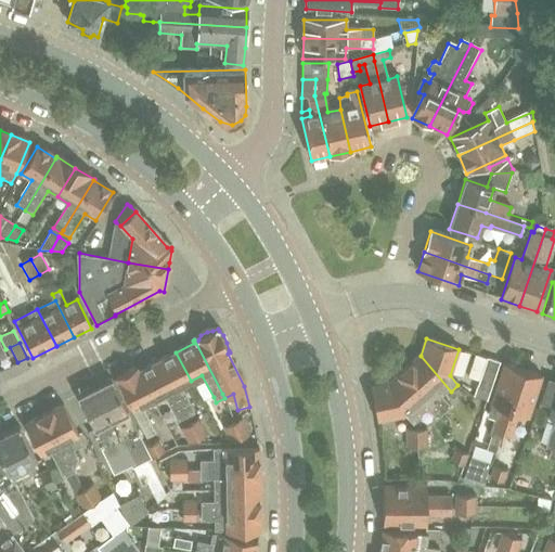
[(191,381),(176,352),(157,362),(183,413),(185,418),(194,414),(180,386),(191,381)]
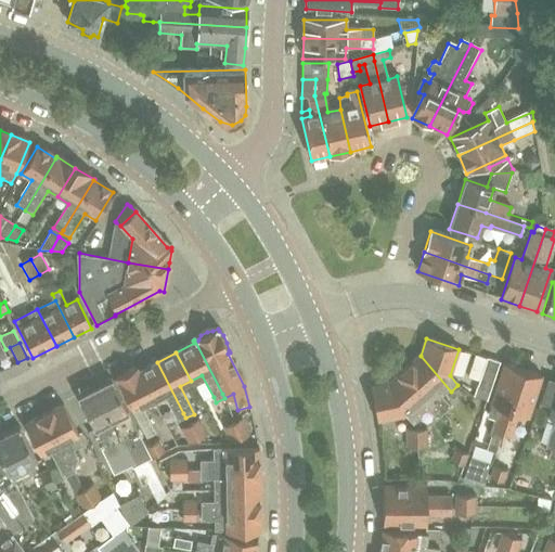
[(421,356),(403,370),(443,414),(450,408),(449,407),(457,399),(451,392),(421,356)]
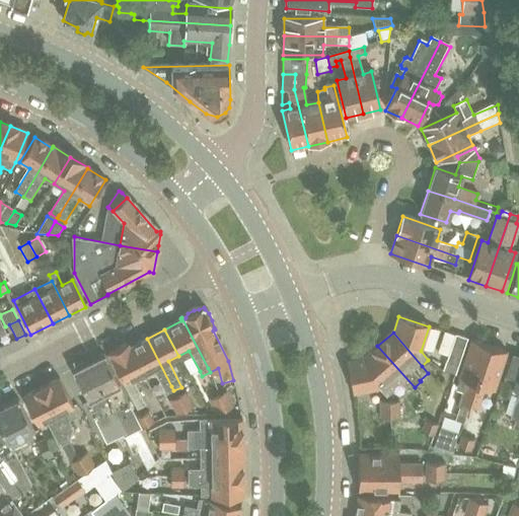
[(467,340),(456,336),(444,373),(455,376),(467,340)]
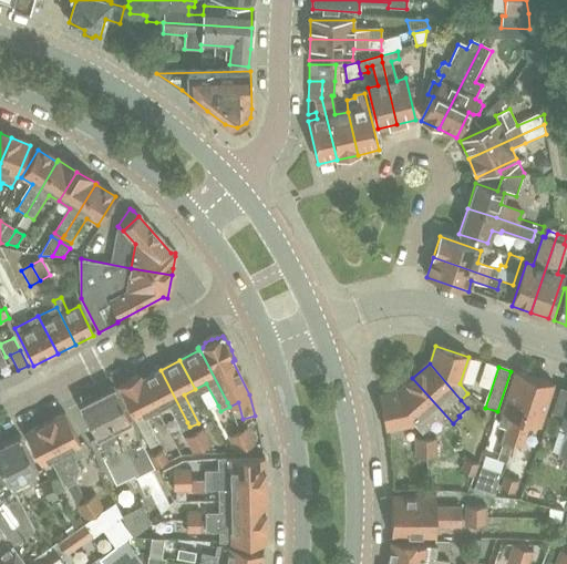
[(187,422),(161,370),(141,380),(156,410),(167,404),(178,427),(181,431),(189,427),(187,422)]
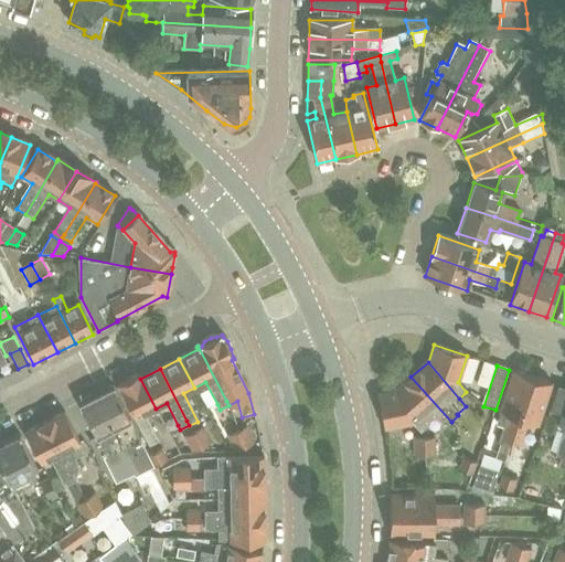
[(510,444),(532,378),(513,371),(500,413),(509,416),(501,441),(510,444)]
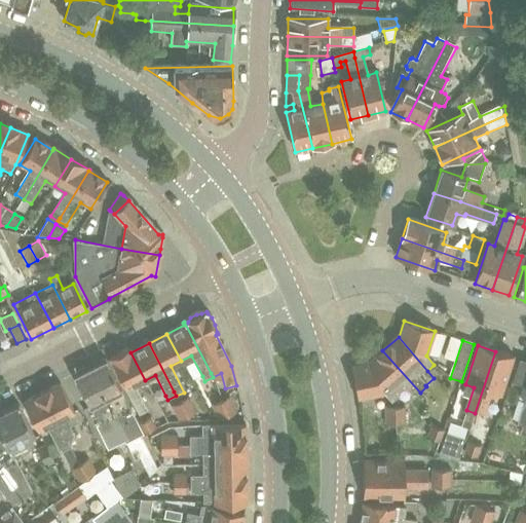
[(135,386),(145,380),(130,352),(129,349),(110,360),(137,411),(139,415),(147,411),(135,386)]
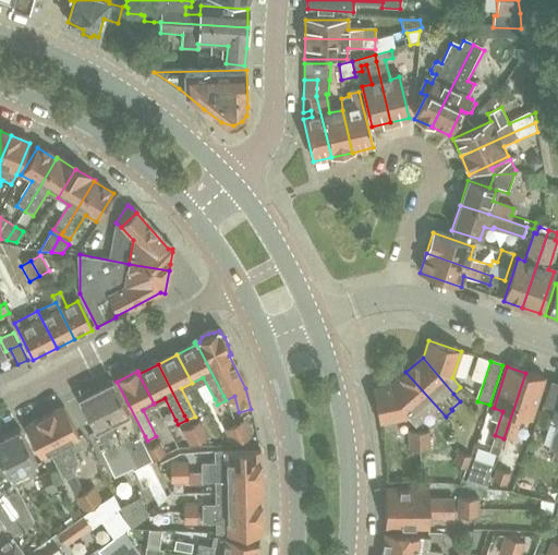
[(414,411),(423,422),(431,414),(439,423),(446,417),(405,372),(390,386),(414,411)]
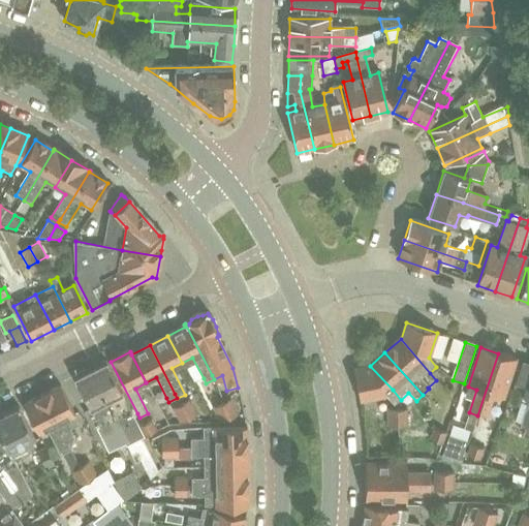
[(498,353),(477,415),(486,419),(494,396),(502,399),(516,360),(498,353)]
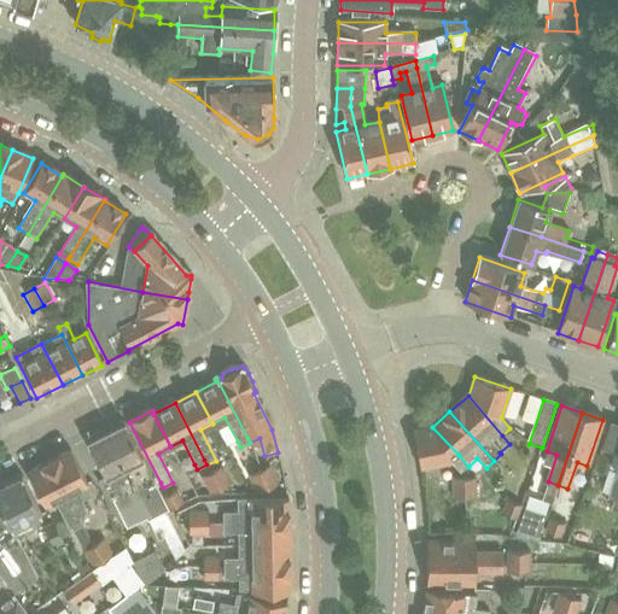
[(617,425),(610,422),(600,450),(617,455),(617,467),(608,497),(614,500),(611,509),(617,510),(617,425)]
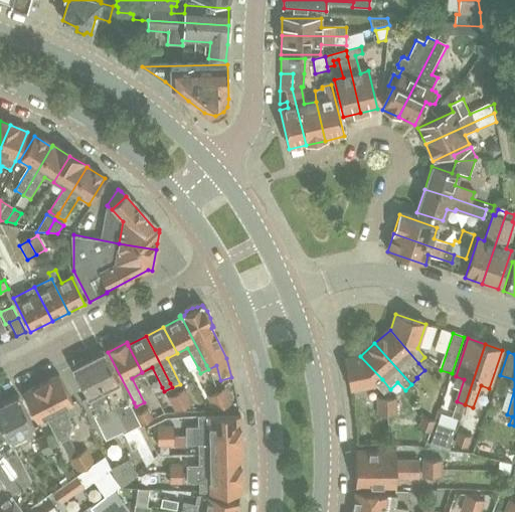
[(103,353),(73,368),(98,417),(111,410),(132,452),(137,450),(146,467),(154,461),(137,428),(140,427),(103,353)]
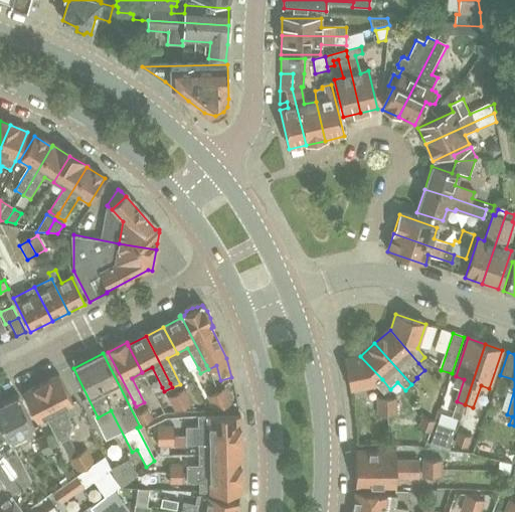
[(383,394),(390,389),(382,379),(360,356),(344,359),(350,390),(375,387),(383,394)]
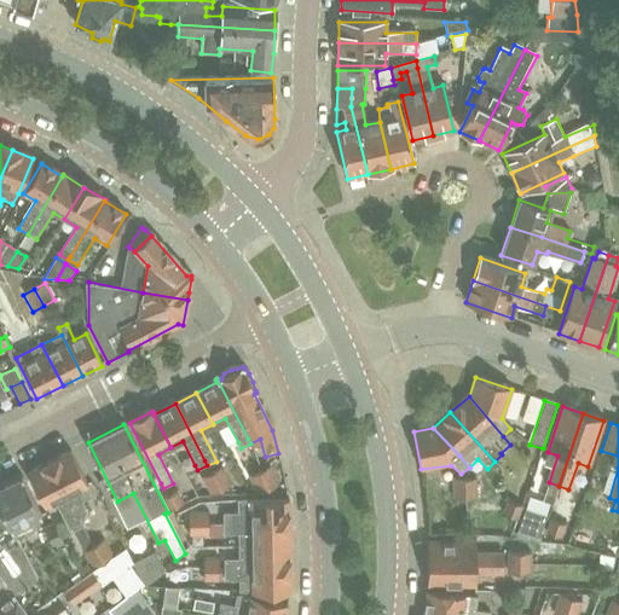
[(70,452),(51,462),(79,520),(87,515),(81,503),(93,497),(70,452)]
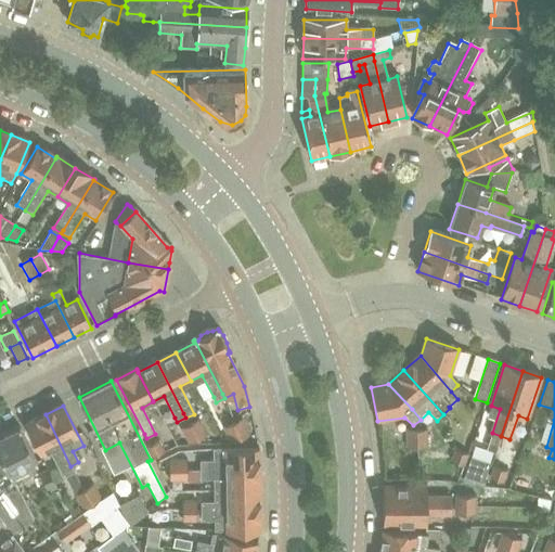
[(74,473),(71,466),(46,414),(24,425),(39,456),(50,449),(64,478),(74,473)]
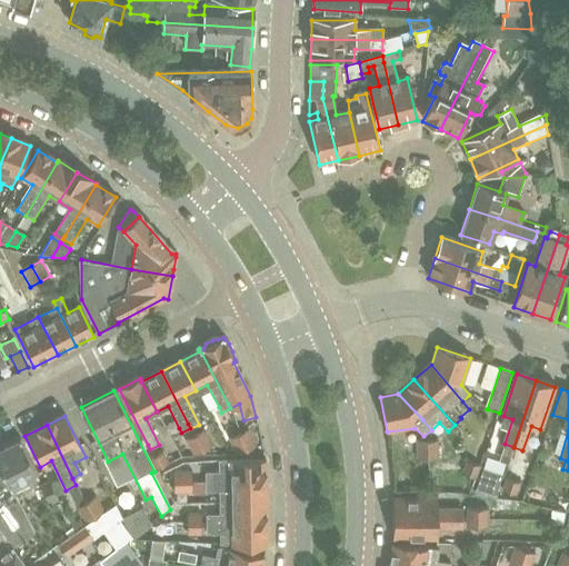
[(205,429),(195,435),(203,452),(213,446),(205,429)]
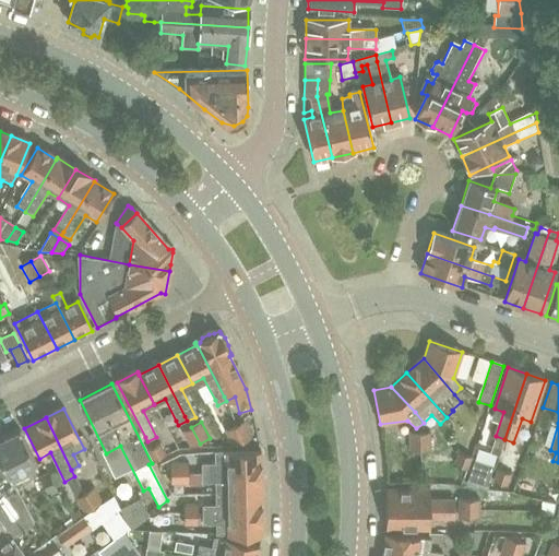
[(245,423),(235,427),(241,444),(251,439),(245,423)]
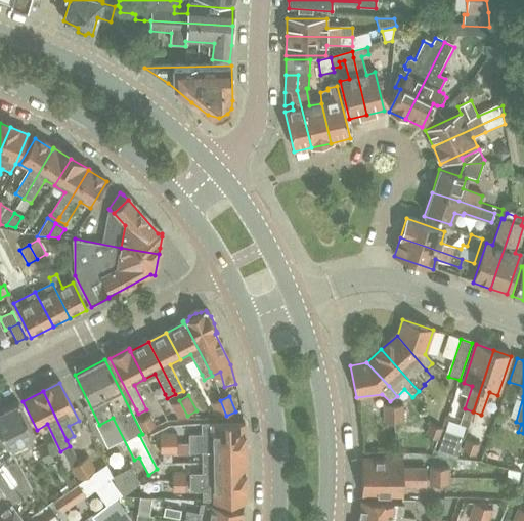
[(178,421),(187,416),(179,400),(170,405),(178,421)]
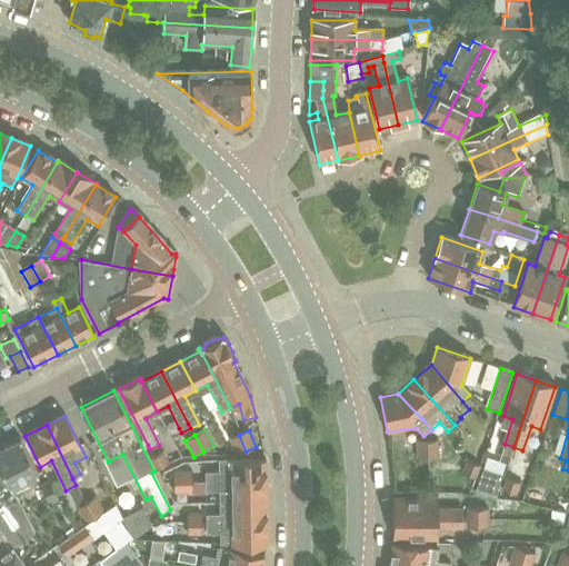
[(236,456),(246,452),(239,435),(229,439),(236,456)]
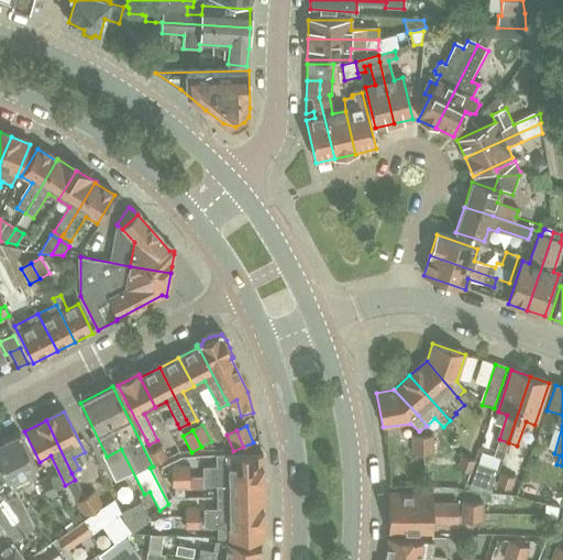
[(0,526),(9,539),(12,542),(34,527),(12,482),(37,470),(19,434),(0,442),(0,526)]
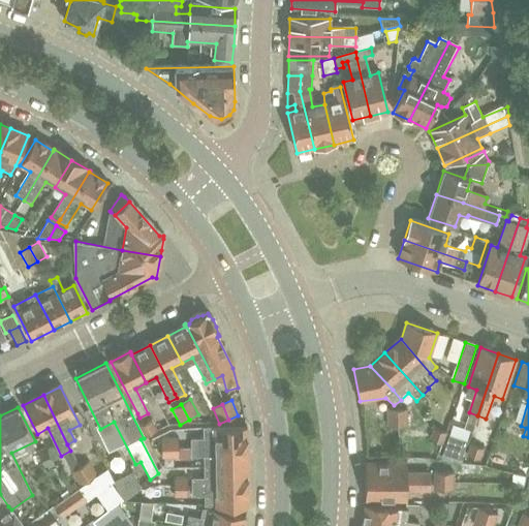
[(386,410),(386,428),(397,428),(397,410),(386,410)]
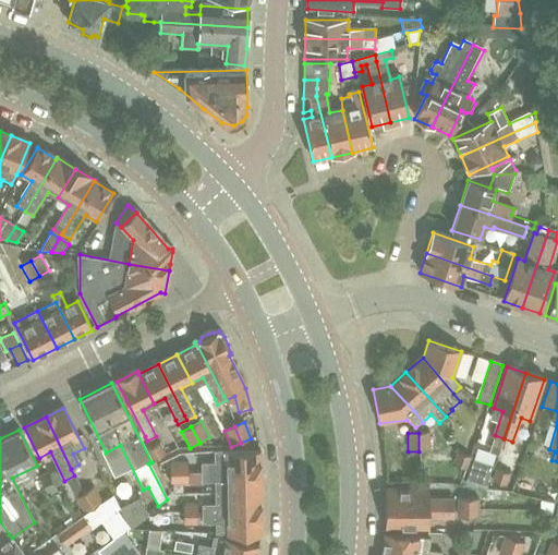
[(419,433),(419,451),(429,451),(429,433),(419,433)]
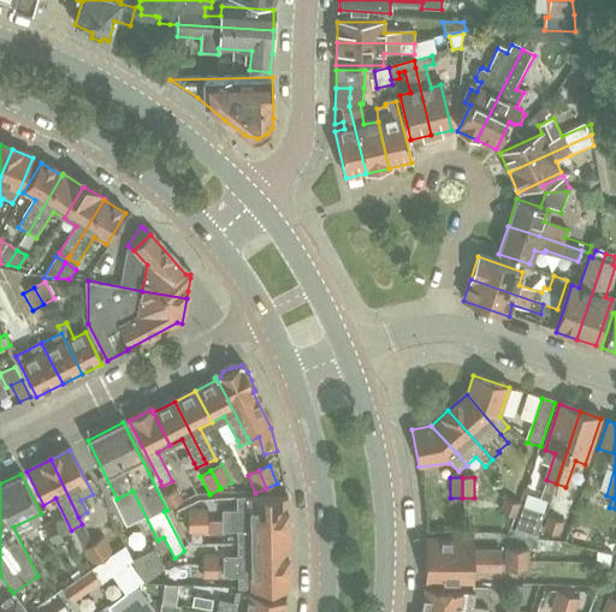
[(550,504),(556,488),(546,485),(540,500),(550,504)]
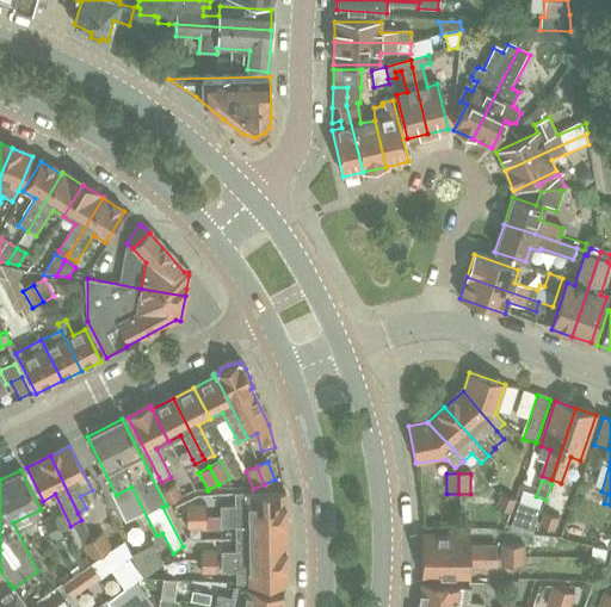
[(176,485),(160,493),(167,505),(181,497),(176,485)]
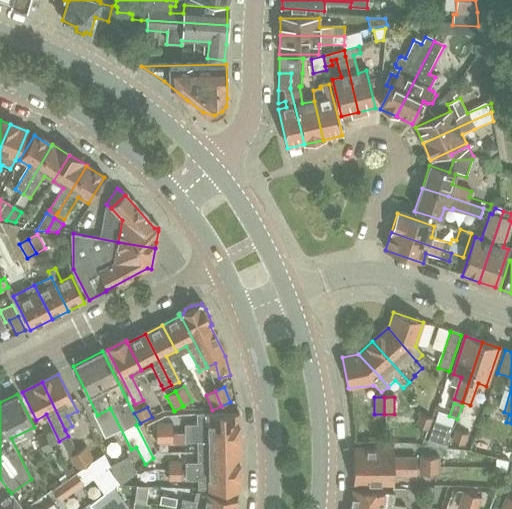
[(238,433),(238,414),(196,415),(196,426),(184,426),(184,434),(238,433)]
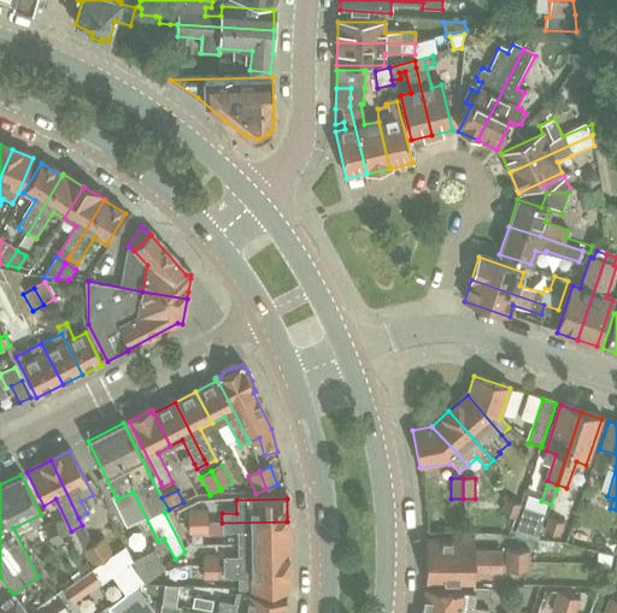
[(500,513),(516,519),(521,506),(505,500),(500,513)]
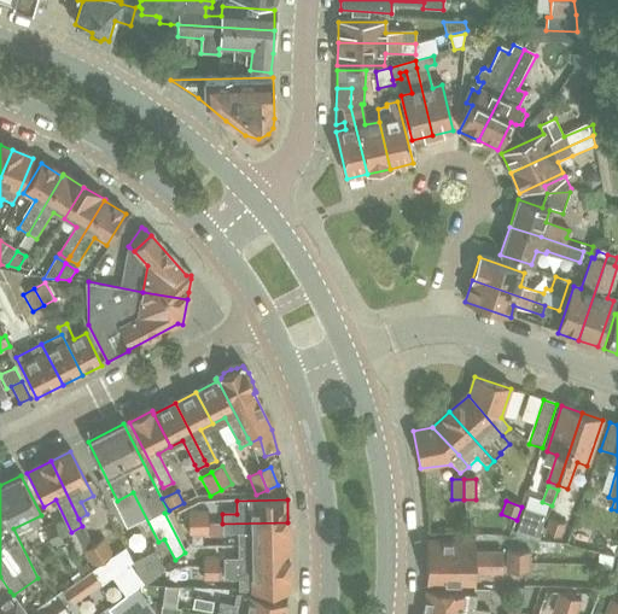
[(544,515),(525,509),(518,530),(537,537),(544,515)]
